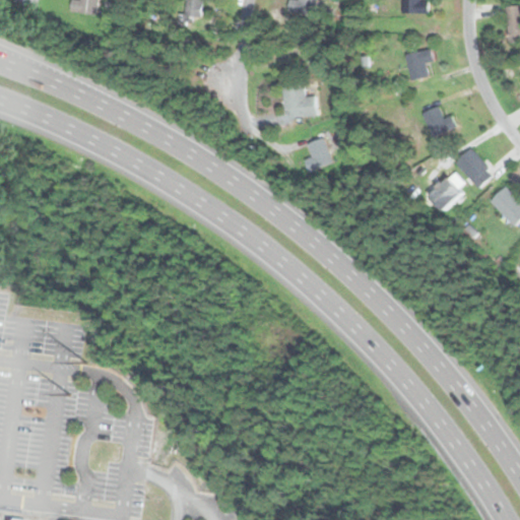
[(98,16),(100,0),(82,0),(82,1),(73,0),(72,12),(98,16)]
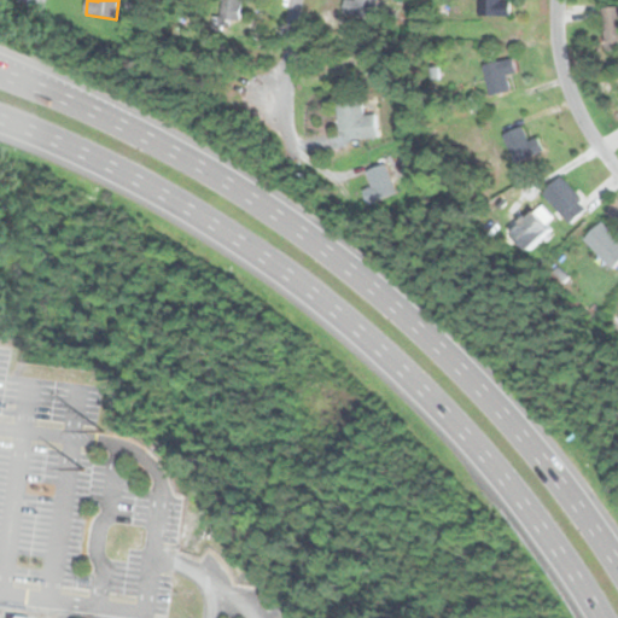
[(243,0),(219,0),(219,19),(242,22),(243,0)]
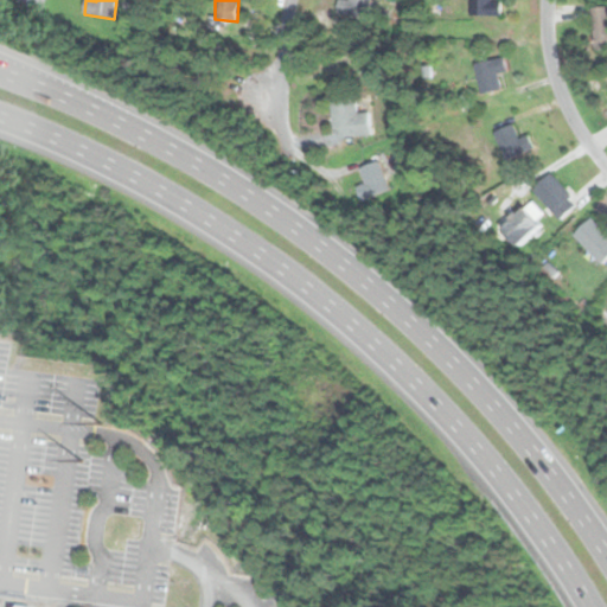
[(370,16),(370,0),(338,0),(338,16),(370,16)]
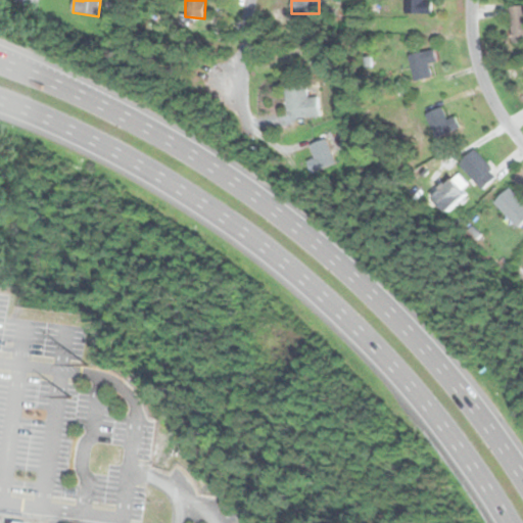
[(431,14),(431,1),(423,1),(423,0),(406,0),(406,14),(431,14)]
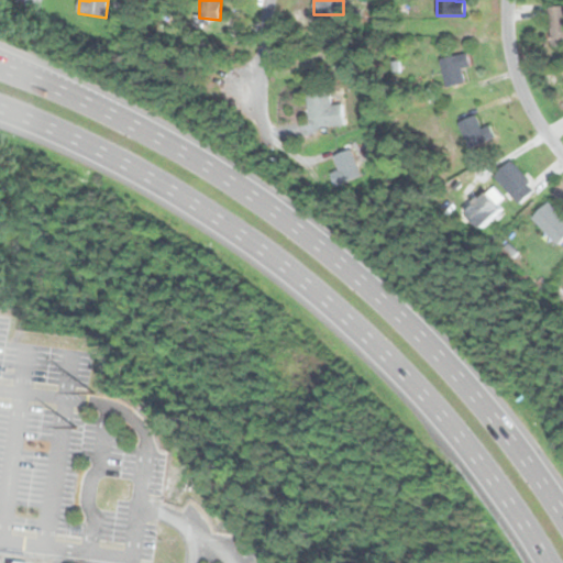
[(562,18),(550,18),(550,46),(562,46),(562,18)]
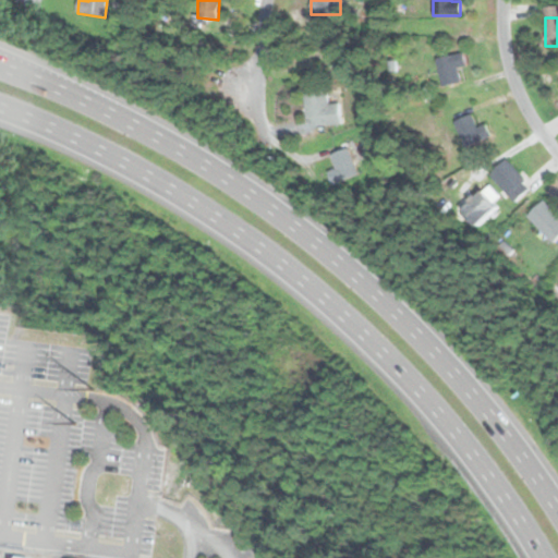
[(444,87),(460,81),(456,69),(465,65),(461,51),(434,60),(444,87)]
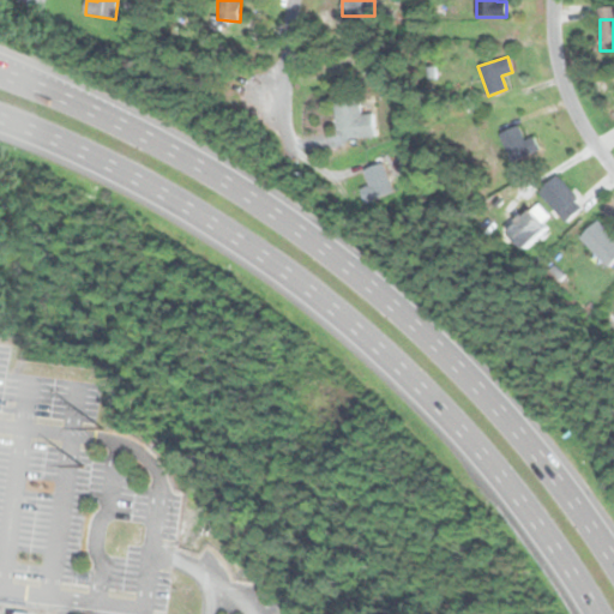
[(332,100),(338,142),(365,137),(359,96),(332,100)]
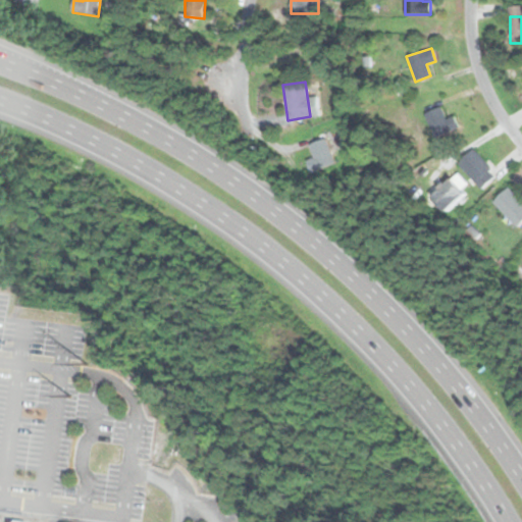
[(424,114),(435,138),(455,128),(442,104),(424,114)]
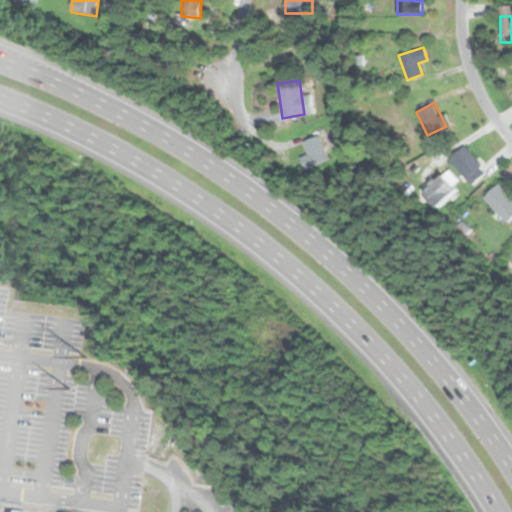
[(308,153),(298,158),(304,171),(328,159),(317,135),(302,142),(308,153)]
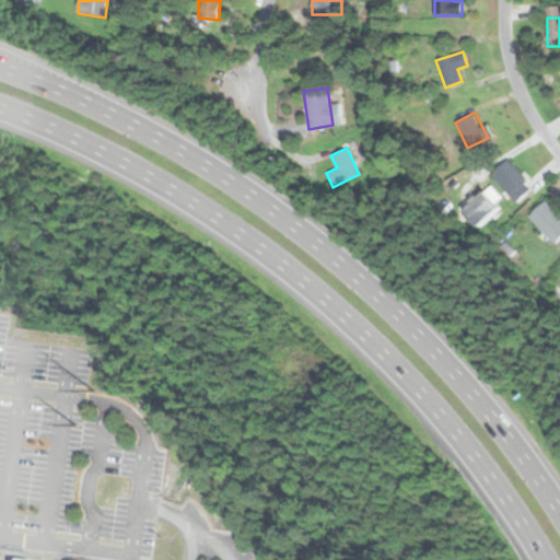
[(492,172),(512,199),(527,188),(509,161),(492,172)]
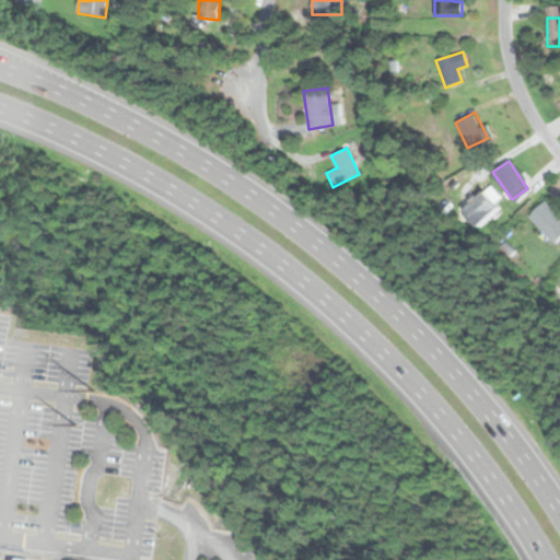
[(528,217),(555,244),(559,238),(559,217),(544,201),(528,217)]
